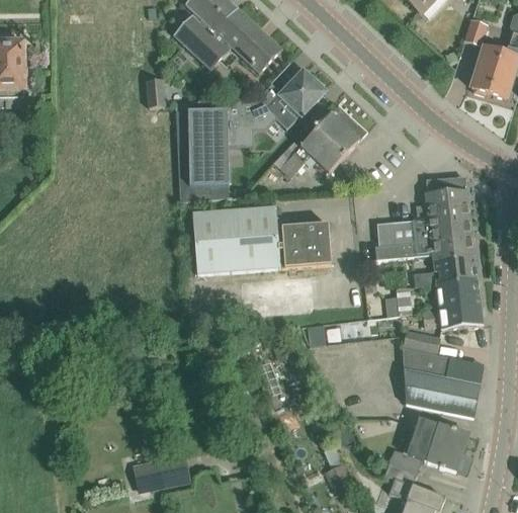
[(191,14),(174,33),(188,48),(196,55),(201,59),(209,67),(229,46),(257,73),(266,63),(280,49),(244,14),(239,9),(229,0),(188,0),(185,3),(201,18),(198,21),(191,14)]
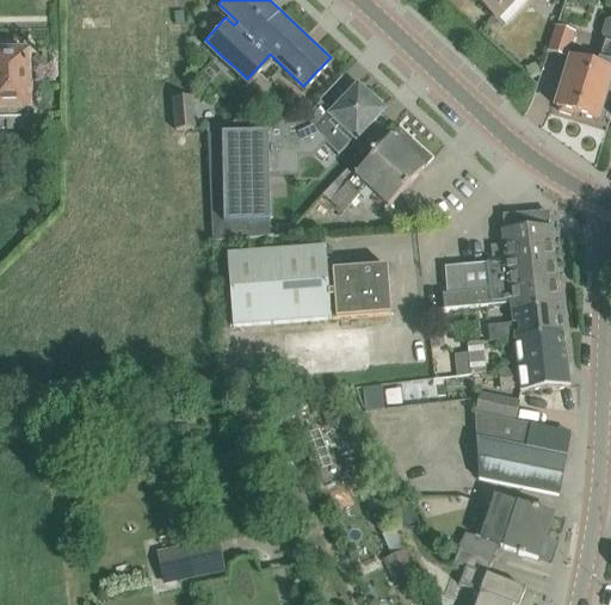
[(481,0),(495,13),(497,12),(505,19),(523,0),(557,0),(481,0)]
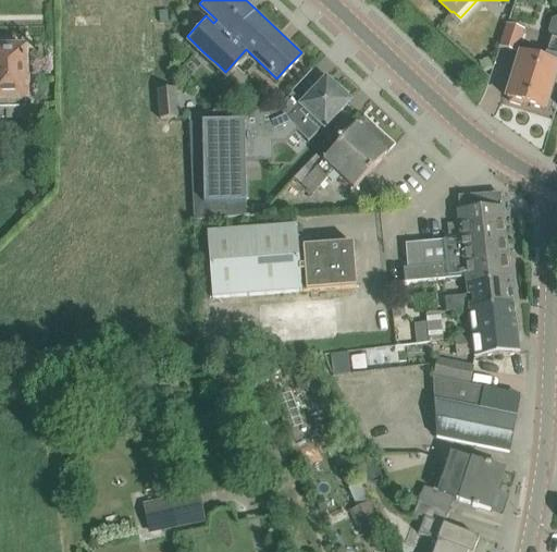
[(524,25),(506,20),(498,43),(517,49),(524,25)]
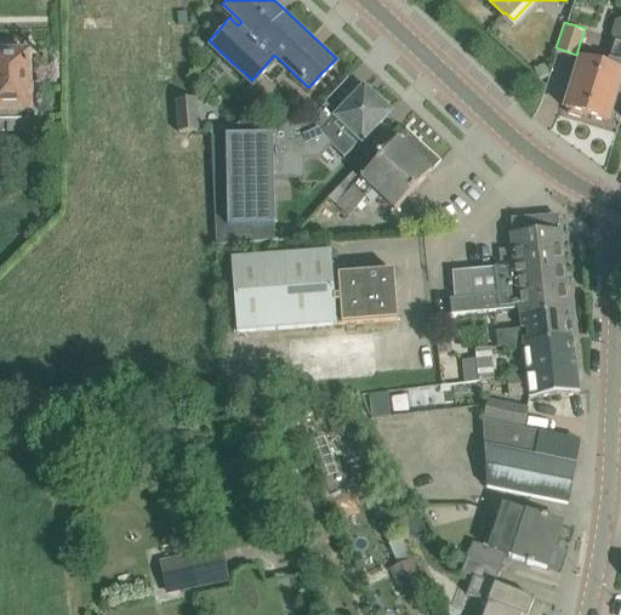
[(620,68),(620,38),(614,36),(607,63),(580,55),(564,104),(607,117),(620,69),(620,68)]
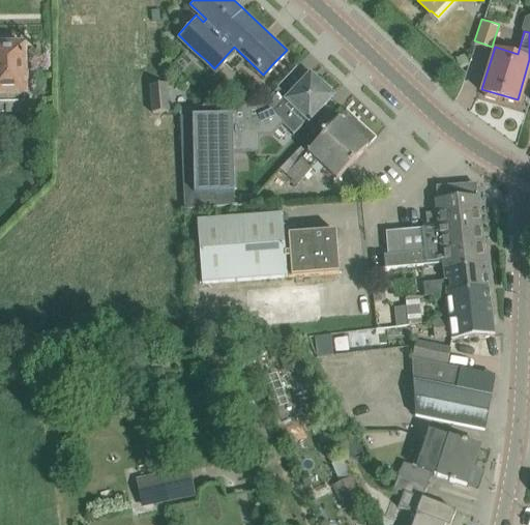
[(0,109),(23,110),(32,103),(32,94),(25,89),(24,42),(0,42),(0,109)]
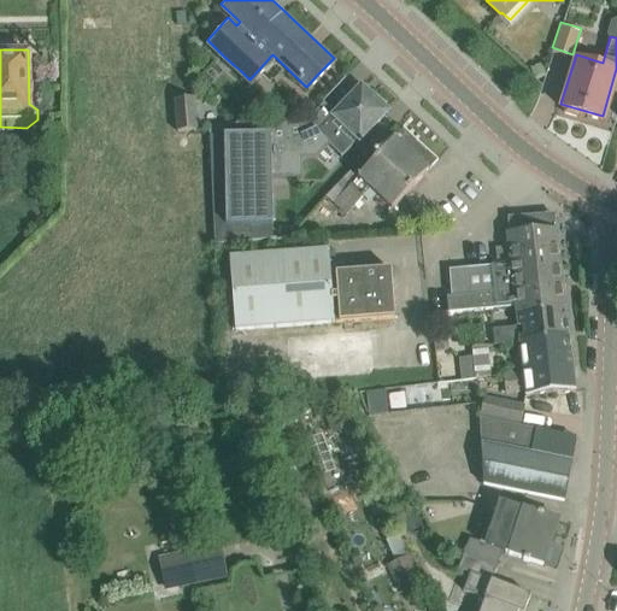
[(541,56),(530,60),(534,70),(545,65),(541,56)]
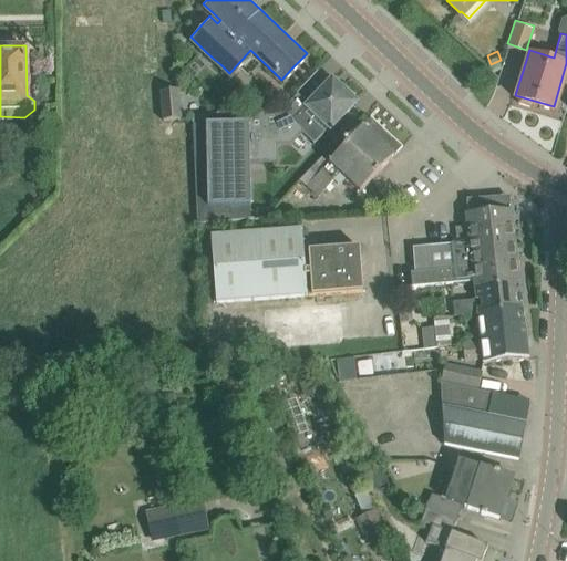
[(290,139),(302,127),(305,131),(303,132),(315,142),(356,99),(331,75),(308,100),(297,91),(282,105),(216,110),(216,107),(192,108),(198,218),(249,215),(248,141),(290,139)]
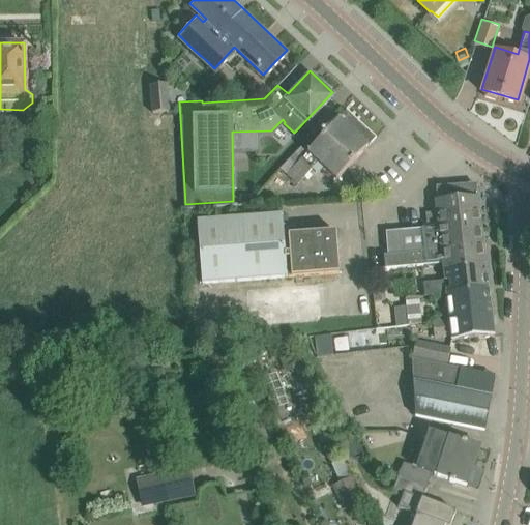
[(166,80),(150,82),(152,109),(168,108),(166,80)]
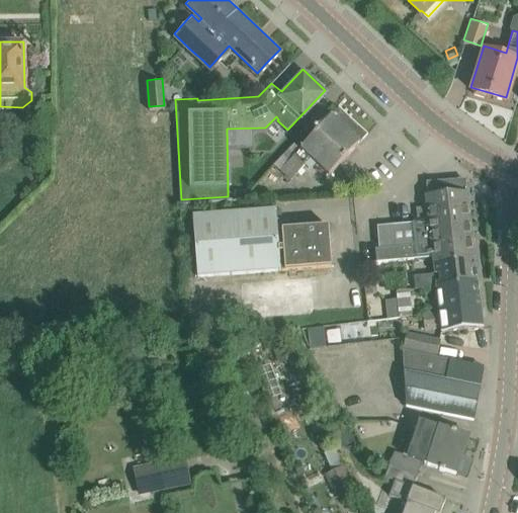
[(311,167),(317,161),(329,172),(366,131),(338,104),(299,146),(294,141),(274,162),(290,177),(305,162),(311,167)]
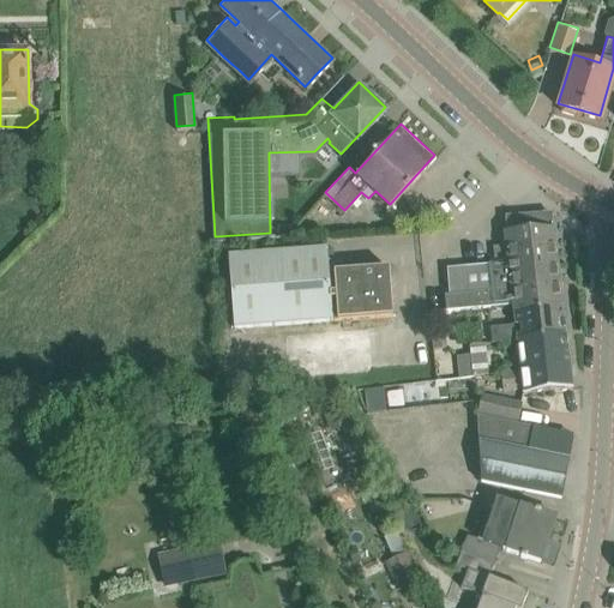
[(444,290),(445,306),(561,294),(553,223),(505,227),(506,240),(493,242),(495,259),(487,259),(488,262),(446,264),(447,290),(444,290)]
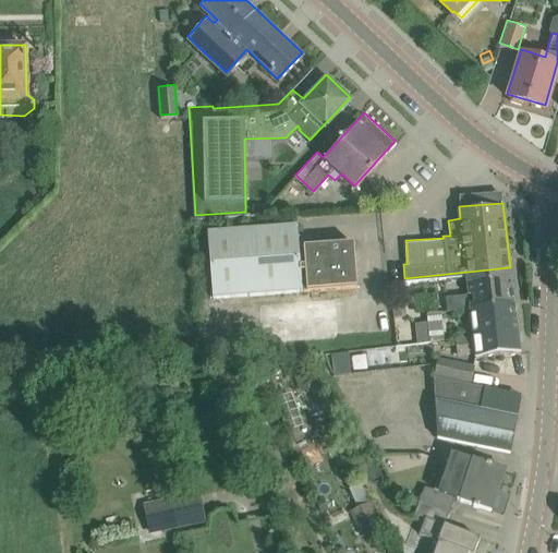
[(303,243),(299,243),(296,221),(207,228),(213,295),(356,283),(353,240),(303,243)]
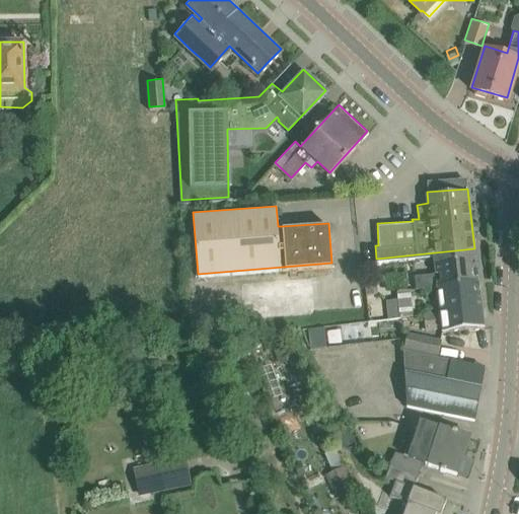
[(415,287),(438,284),(478,279),(474,248),(433,253),(435,270),(414,273),(415,287)]
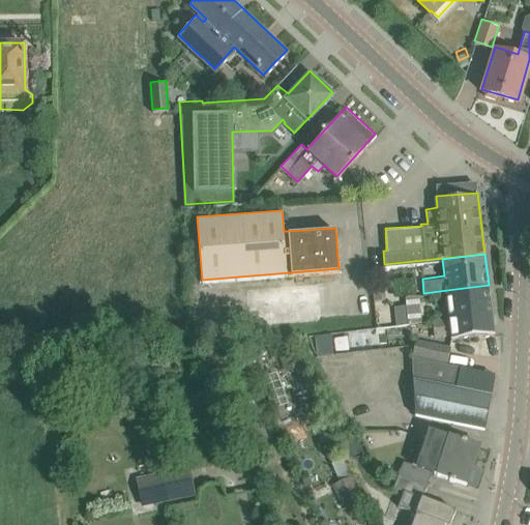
[(469,307),(491,304),(489,285),(447,290),(450,316),(450,317),(470,315),(469,307)]
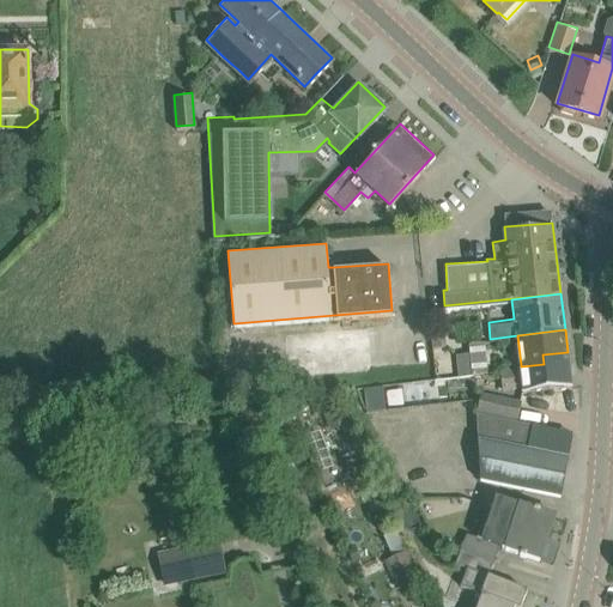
[(459,372),(473,371),(487,369),(485,338),(471,340),(472,357),(456,359),(459,372)]
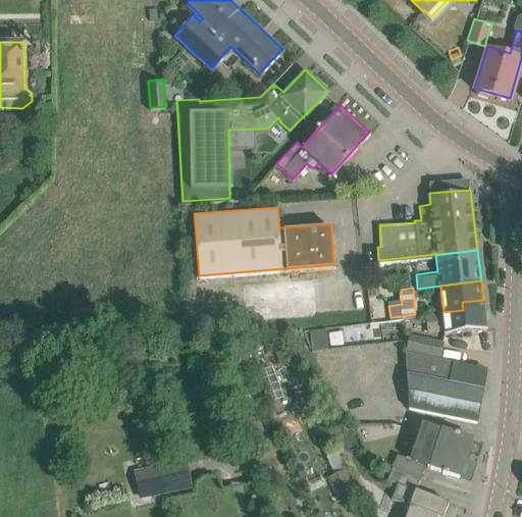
[(467,329),(486,326),(483,300),(462,302),(463,310),(444,312),(444,311),(426,313),(428,328),(446,326),(446,331),(467,329)]
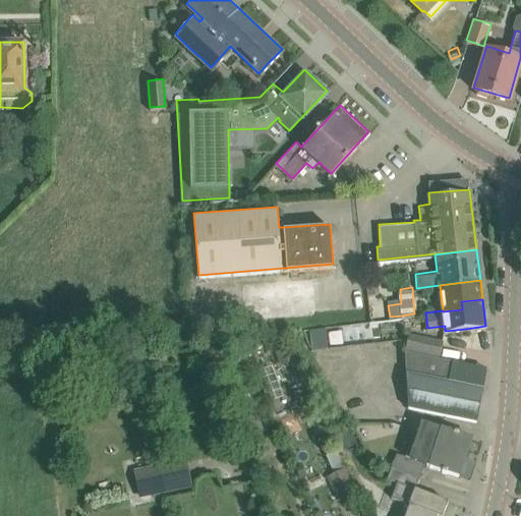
[(443,338),(410,332),(407,348),(439,354),(443,338)]
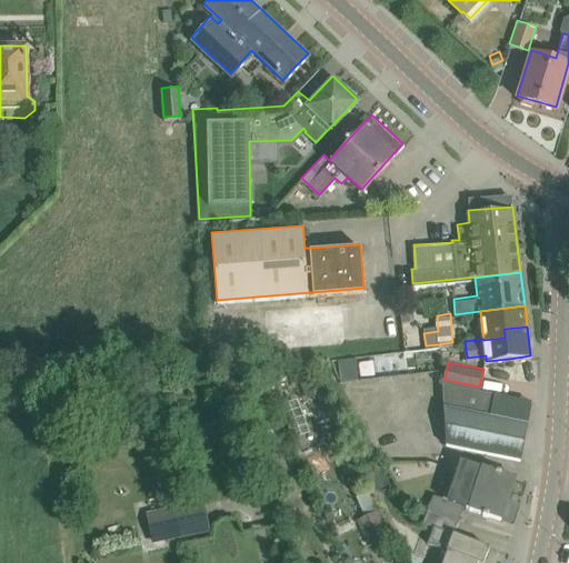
[(496,391),(475,386),(442,380),(445,441),(498,453),(519,456),(526,421),(491,413),(496,391)]
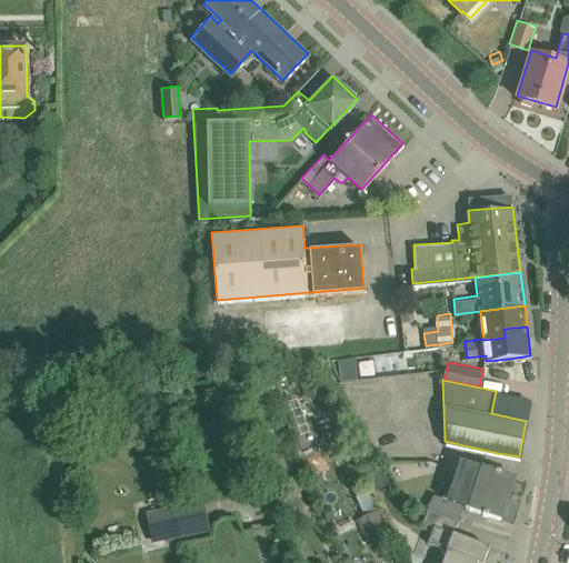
[(287,463),(281,448),(270,452),(276,468),(287,463)]
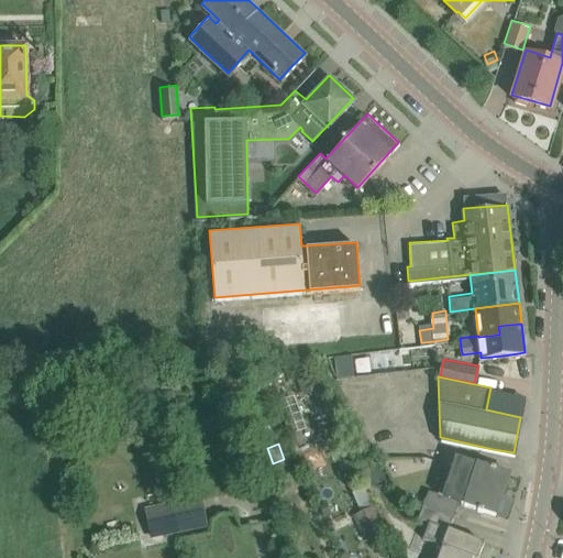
[(428,488),(422,503),(453,513),(459,499),(464,500),(463,501),(477,505),(477,506),(482,509),(483,507),(495,511),(501,491),(503,491),(506,481),(505,481),(508,469),(507,469),(508,468),(489,462),(489,463),(477,460),(476,461),(456,455),(444,493),(428,488)]
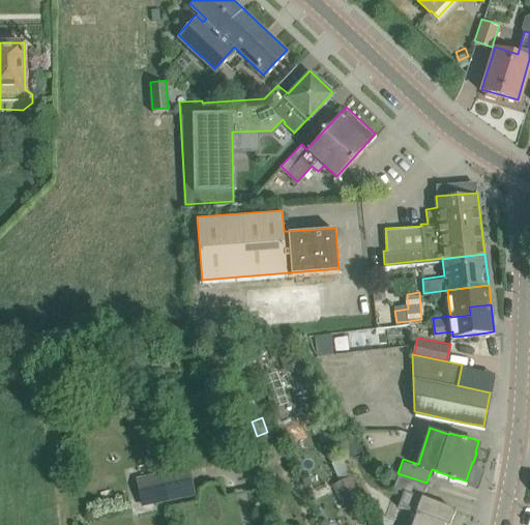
[(348,455),(363,448),(355,431),(341,437),(348,455)]
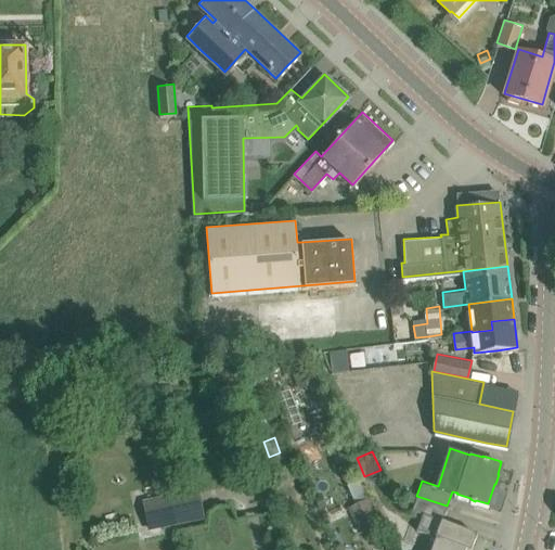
[(168,491),(175,522),(203,516),(197,486),(168,491)]
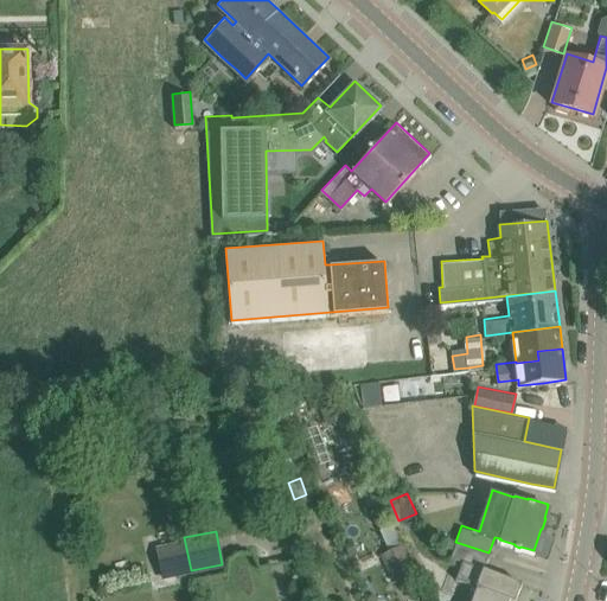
[(161,575),(191,570),(184,537),(155,543),(161,575)]
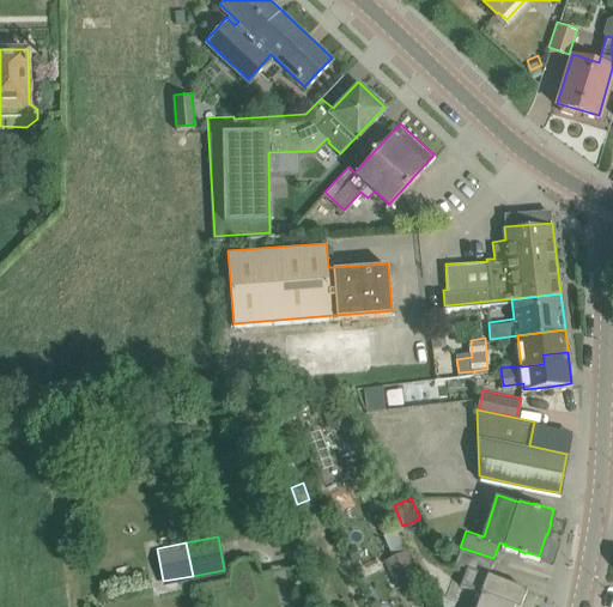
[(384,557),(398,586),(419,576),(406,547),(384,557)]
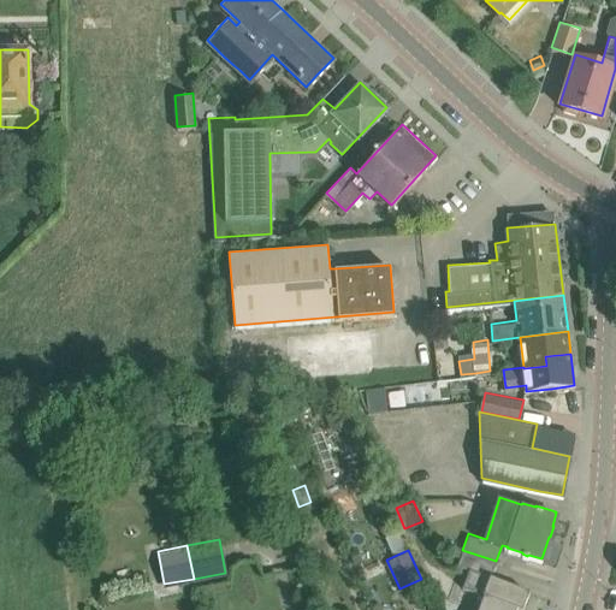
[(491,575),(496,561),(462,550),(457,563),(469,567),(462,585),(485,593),(478,609),(515,609),(517,605),(522,608),(529,590),(491,575)]
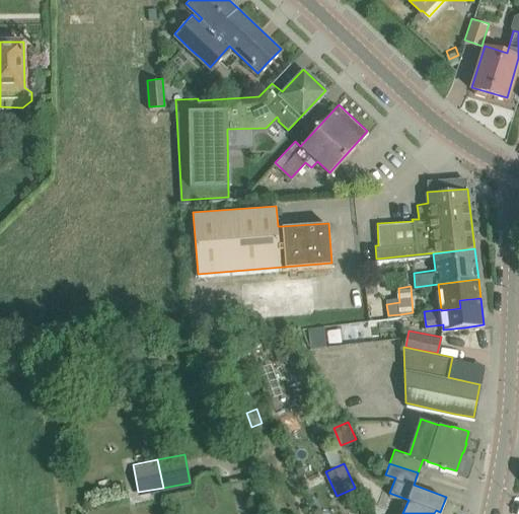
All buildings are outlined.
